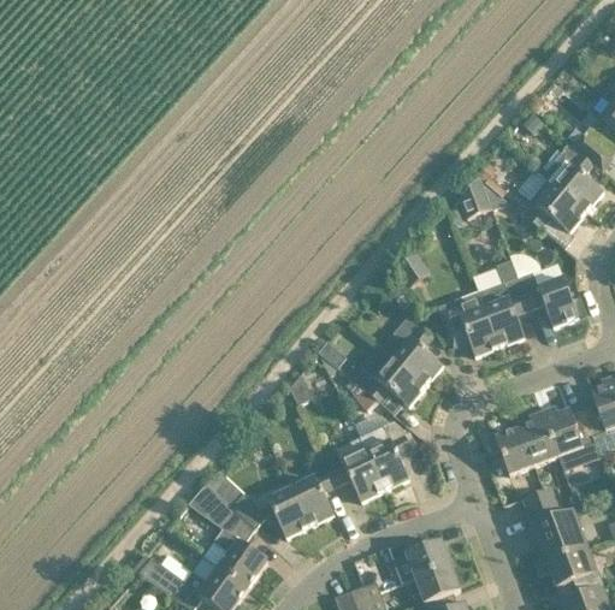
[(614,104),(610,100),(573,146),(592,164),(601,171),(614,153),(614,104)]
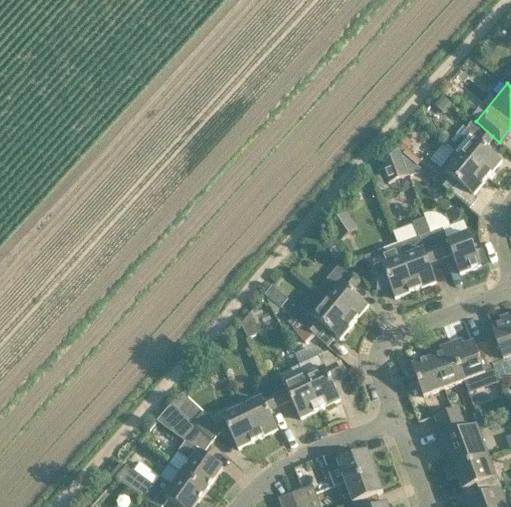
[(440,93),(432,101),(443,111),(451,103),(440,93)]
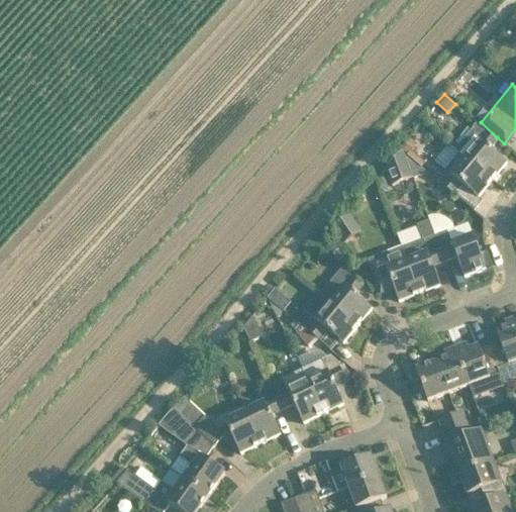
[(458,149),(458,150),(491,178),(506,161),(489,146),(497,137),(481,122),(476,119),(468,129),(469,130),(455,146),(458,149)]
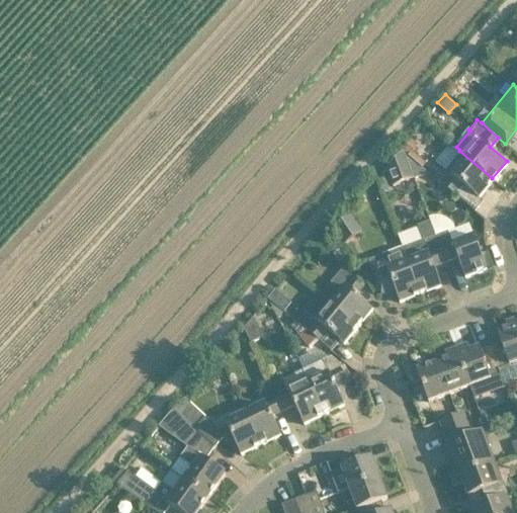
[(411,135),(400,147),(402,149),(408,153),(411,149),(418,142),(414,138),(411,135)]
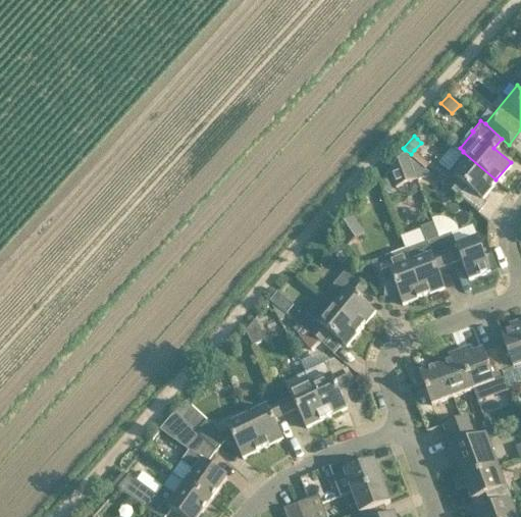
[(405,151),(388,168),(389,170),(395,185),(416,176),(405,151)]
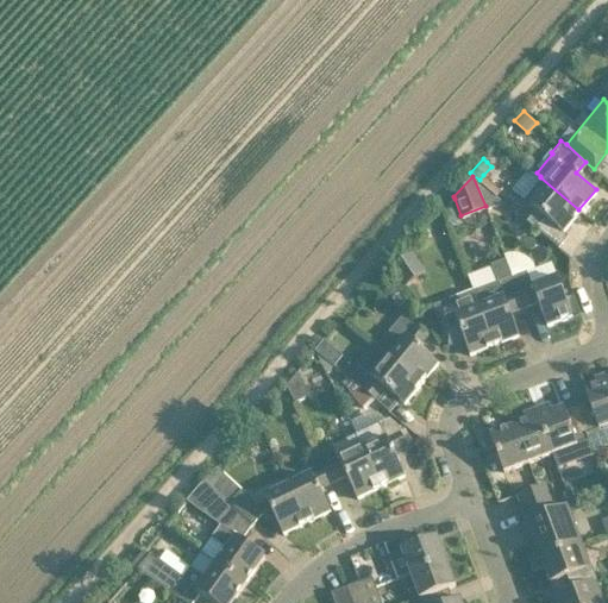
[(502,200),(472,176),(486,206),(502,200)]
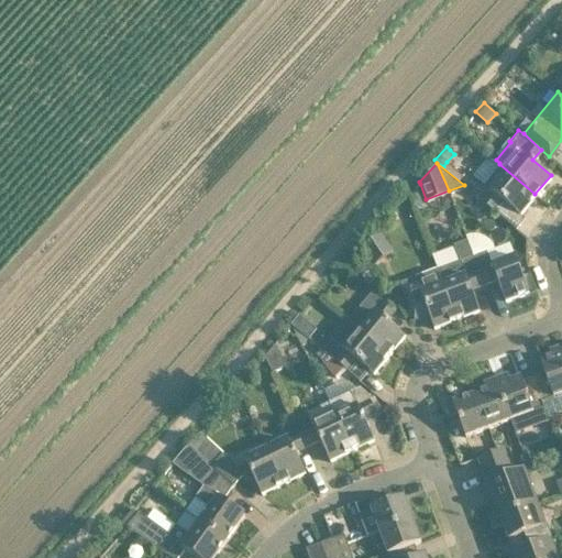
[(519,212),(535,194),(499,164),(484,183),(478,177),(470,188),(475,194),(493,208),(502,198),(519,212)]
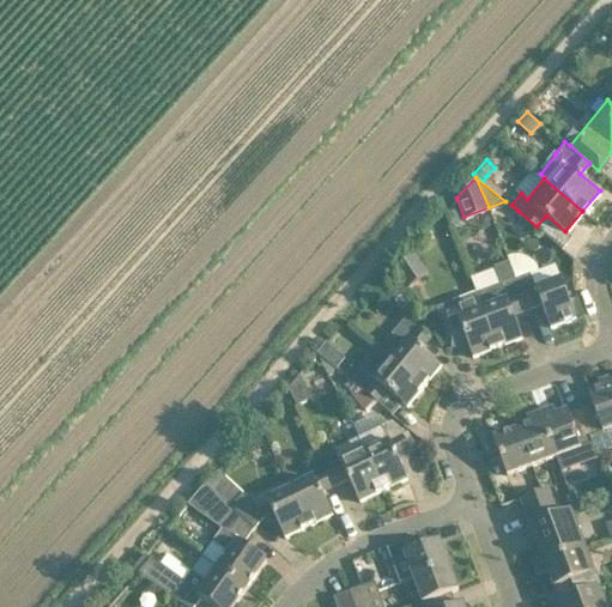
[(414,252),(393,266),(406,285),(428,271),(414,252)]
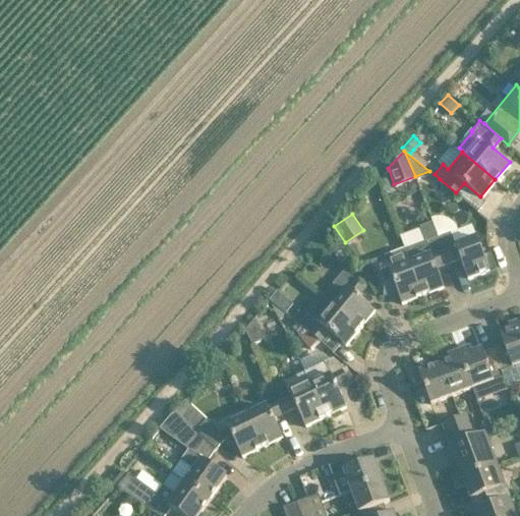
[(405,246),(422,293),(443,285),(436,265),(447,261),(432,220),(420,224),(425,239),(405,246)]
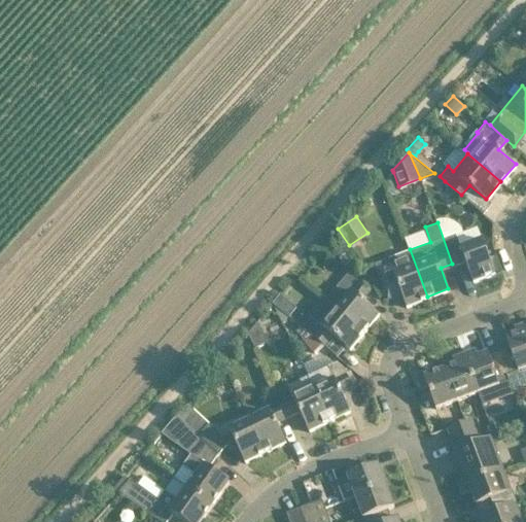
[(455,233),(443,237),(452,264),(464,258),(472,279),(494,271),(482,238),(460,245),(455,233)]
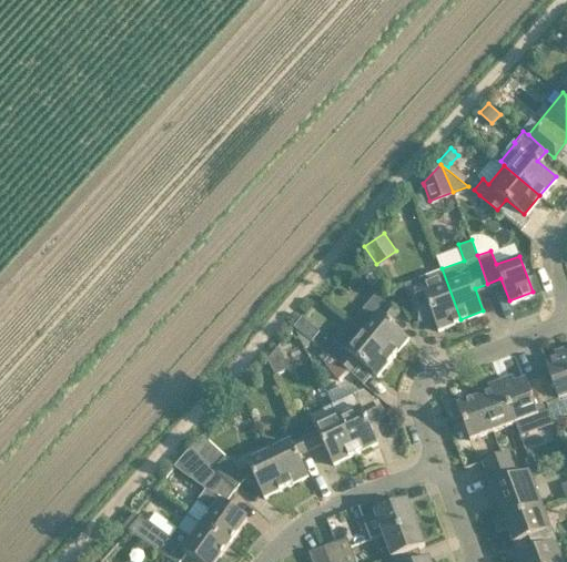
[(437,328),(461,319),(442,268),(405,283),(407,289),(415,310),(428,306),(437,328)]
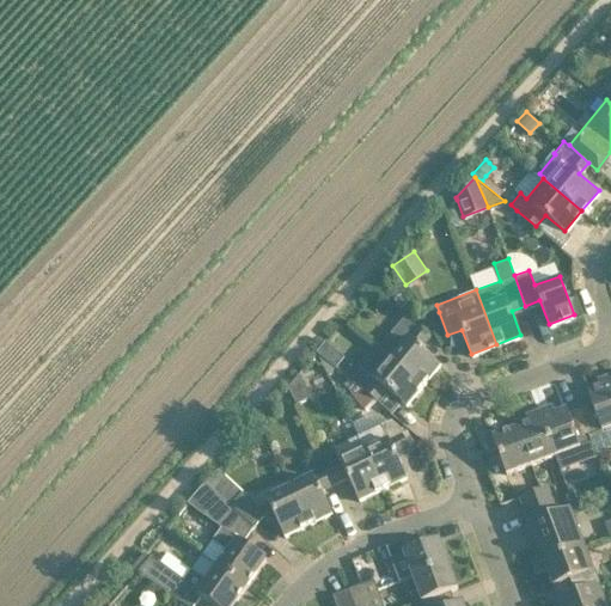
[(386,335),(378,346),(422,383),(439,362),(420,346),(429,335),(404,313),(386,335)]
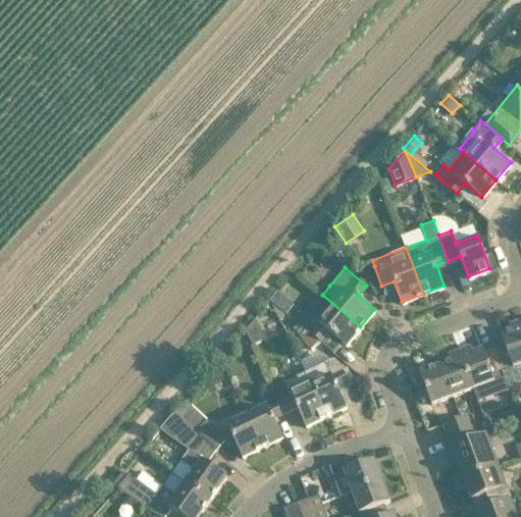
[(270,299),(280,307),(288,298),(277,290),(270,299)]
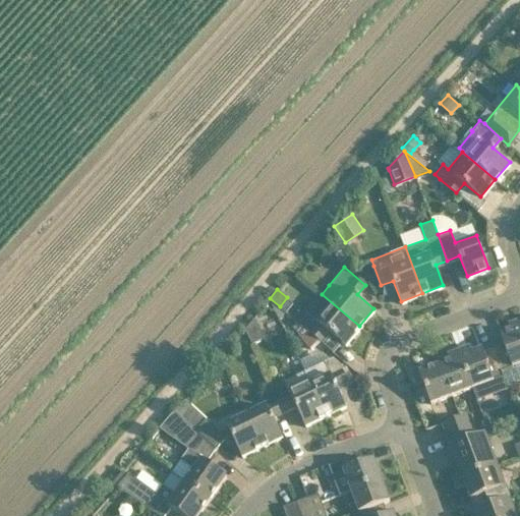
[(307,311),(299,321),(320,339),(328,330),(345,343),(359,326),(322,294),(320,292),(305,309),(307,311)]
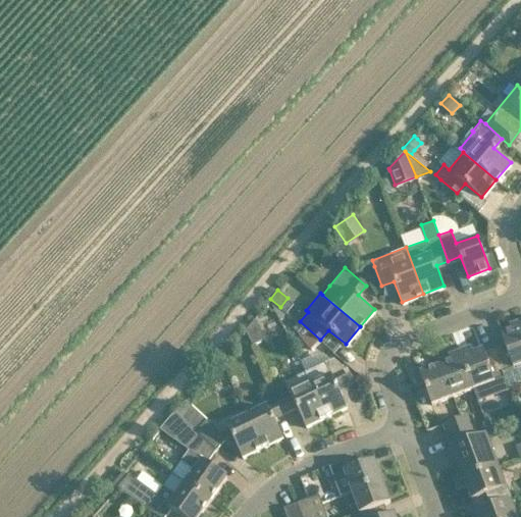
[(254,317),(245,328),(252,343),(264,337),(254,317)]
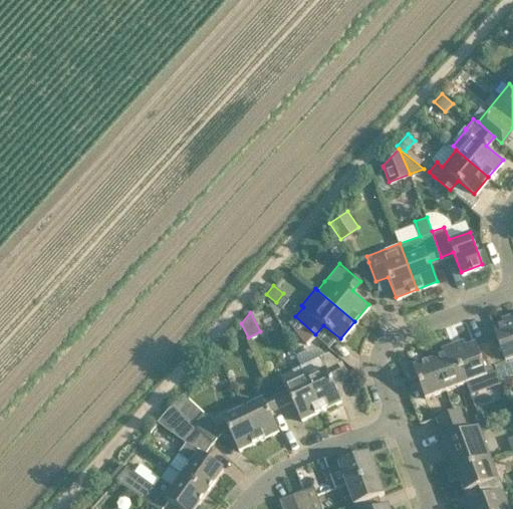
[(486,340),(494,363),(500,378),(512,373),(512,317),(511,313),(501,317),(503,323),(493,327),(496,336),(486,340)]
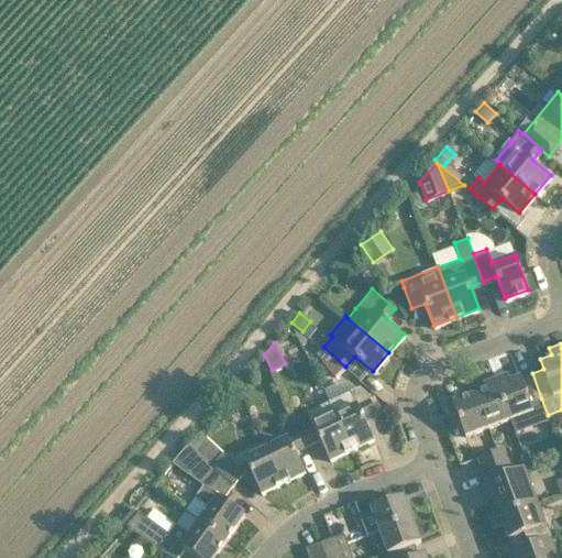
[(326,350),(320,356),(333,373),(342,364),(329,352),(326,350)]
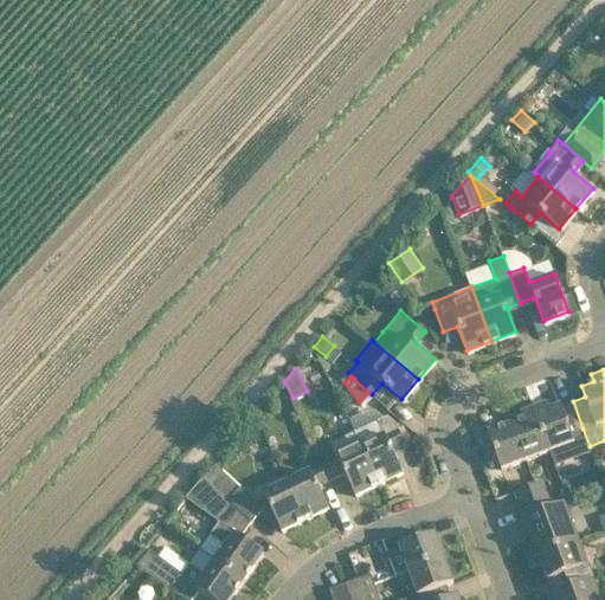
[(533,404),(548,449),(573,439),(571,432),(583,428),(573,401),(561,405),(560,401),(547,406),(545,399),(533,404)]
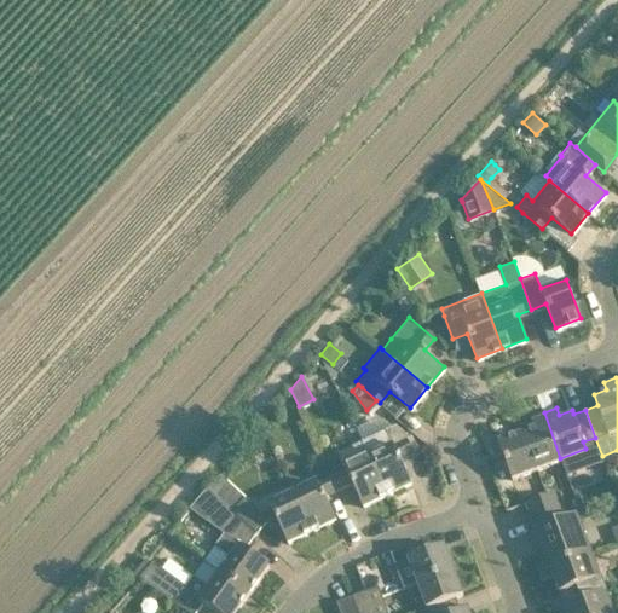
[(523,428),(536,467),(560,458),(544,412),(531,417),(533,424),(523,428)]
